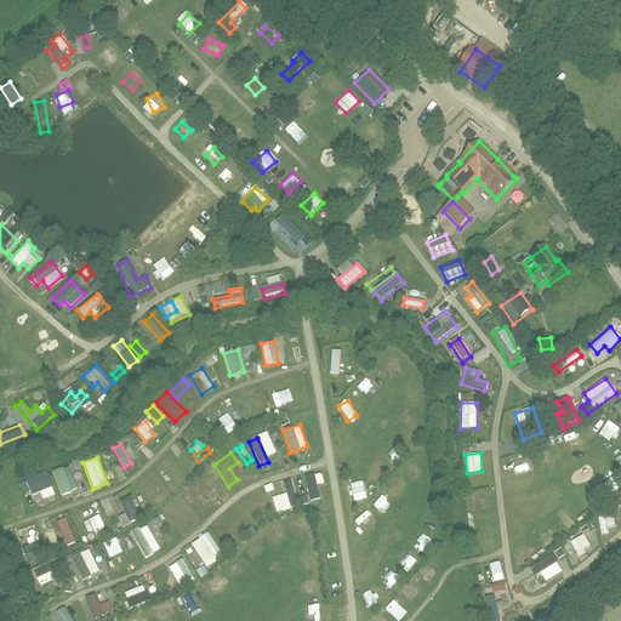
[(68,466),(51,472),(61,496),(78,489),(68,466)]
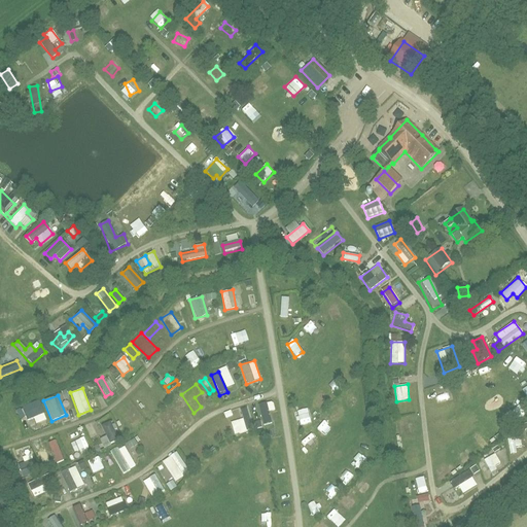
[(27,420),(33,418),(35,423),(46,419),(38,400),(22,407),(27,420)]
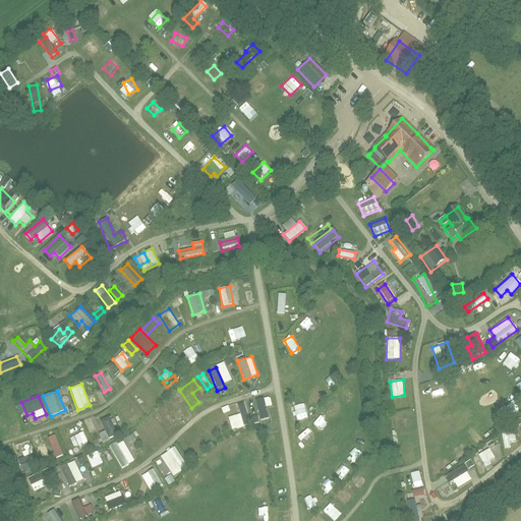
[(264,400),(255,402),(261,422),(269,420),(264,400)]
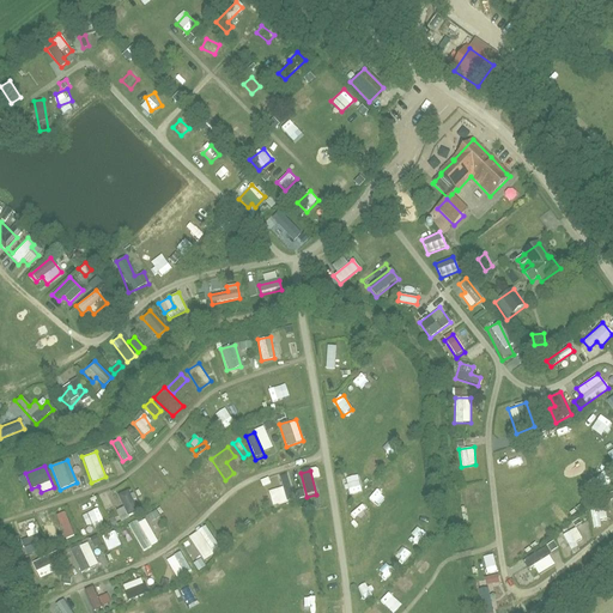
[(24,474),(18,477),(22,485),(28,483),(24,474)]
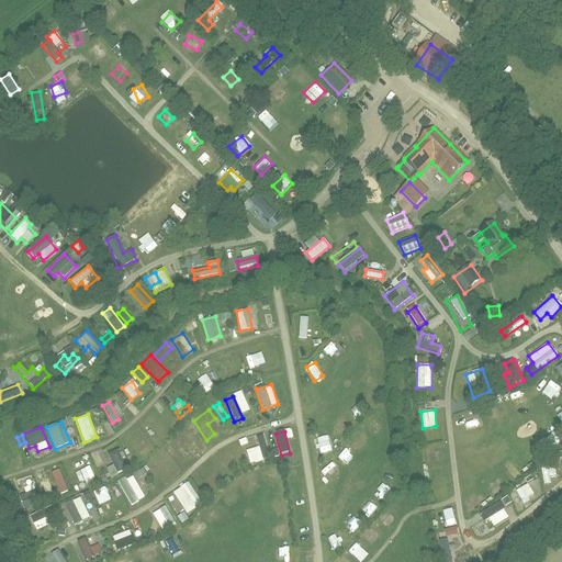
[(327,435),(316,438),(319,453),(332,450),(327,435)]
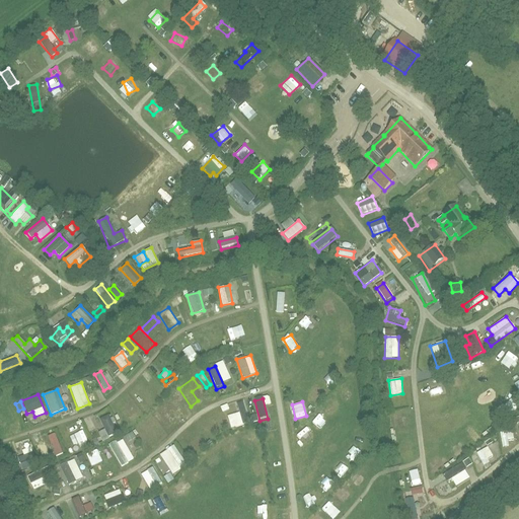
[(172,402),(160,412),(170,426),(182,418),(172,402)]
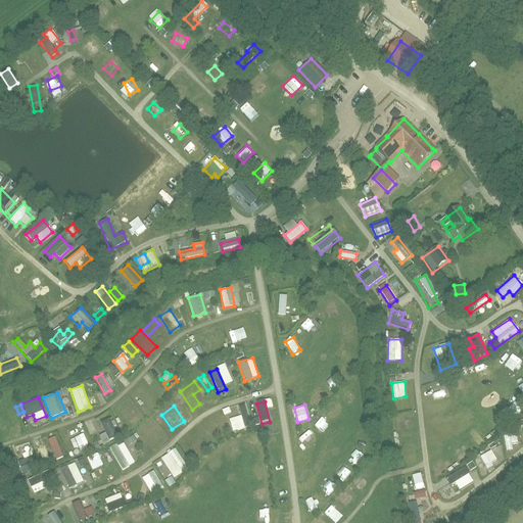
[(134,407),(125,414),(132,424),(142,417),(134,407)]
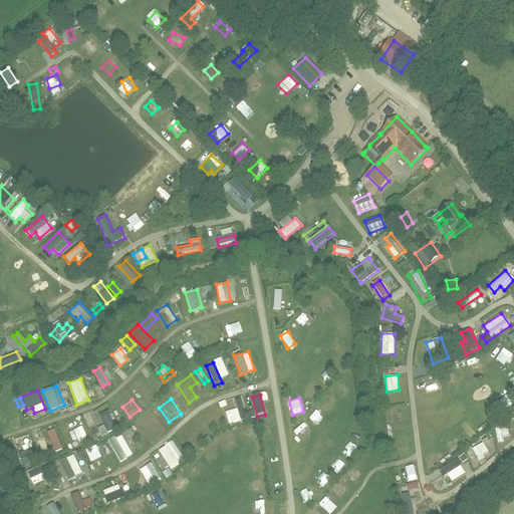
[(241,400),(235,402),(240,422),(247,421),(241,400)]
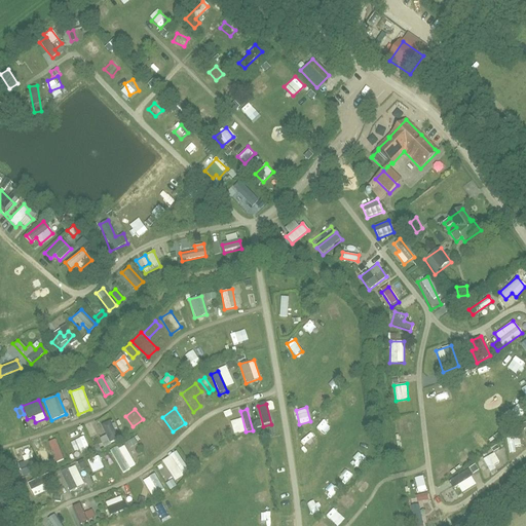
[(110,423),(102,426),(110,447),(118,444),(110,423)]
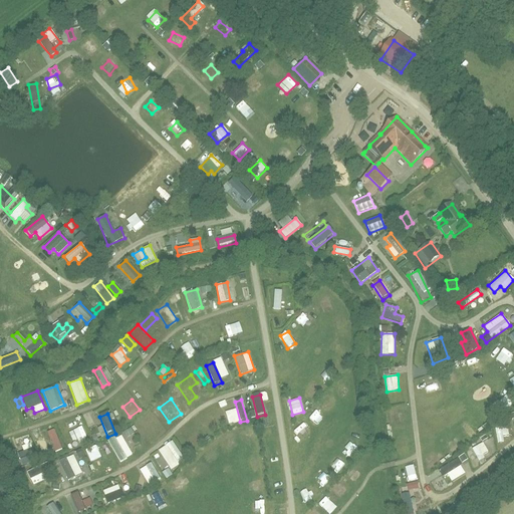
[(210,415),(204,418),(210,431),(215,428),(210,415)]
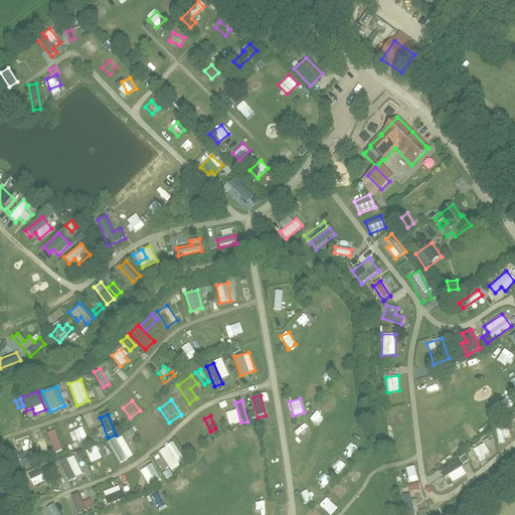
[(196,424),(189,428),(201,446),(207,442),(196,424)]
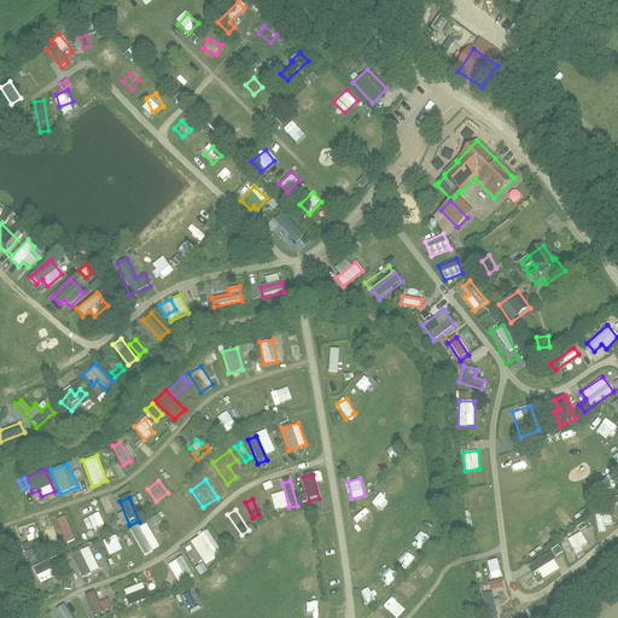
[(596,532),(605,531),(605,524),(611,523),(610,509),(594,512),(596,532)]
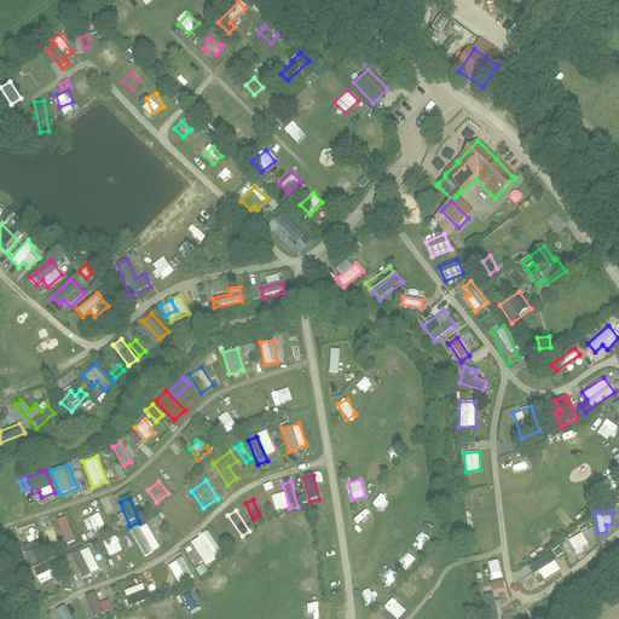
[(67,520),(56,524),(67,548),(76,543),(67,520)]
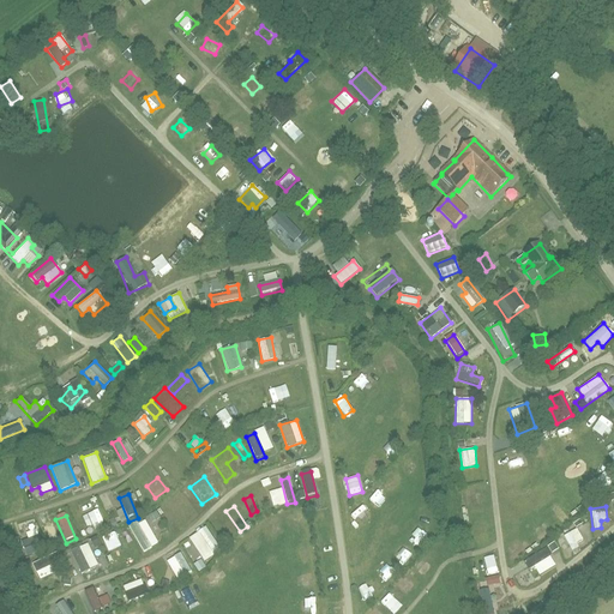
[(136,525),(127,530),(143,555),(151,551),(136,525)]
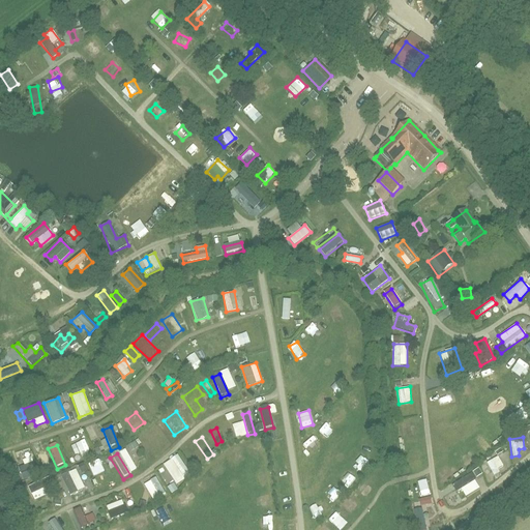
[(20,474),(23,480),(38,474),(30,457),(21,461),(26,471),(20,474)]
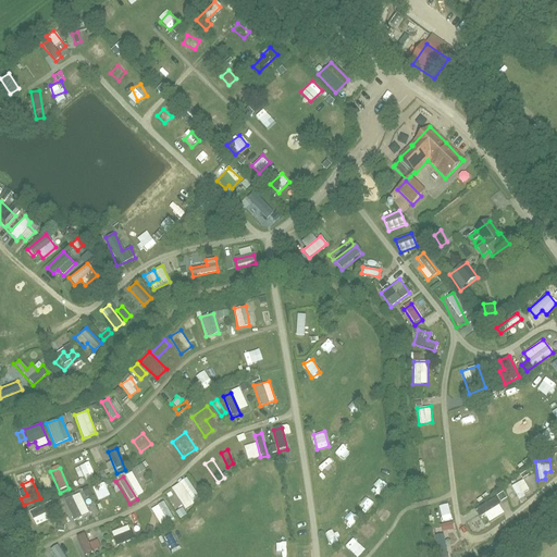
[(187,480),(178,484),(194,506),(200,500),(187,480)]
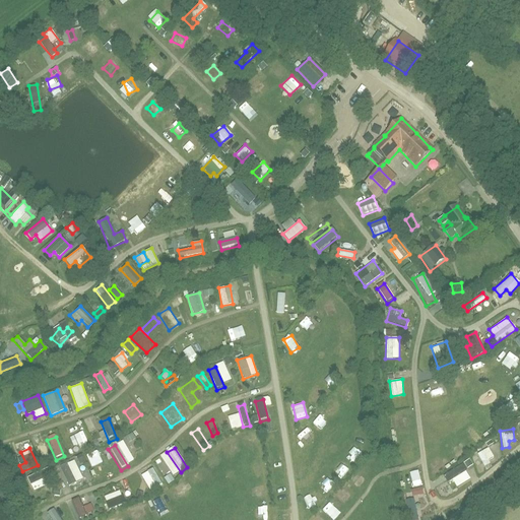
[(488,448),(477,454),(483,466),(490,463),(488,459),(493,456),(488,448)]
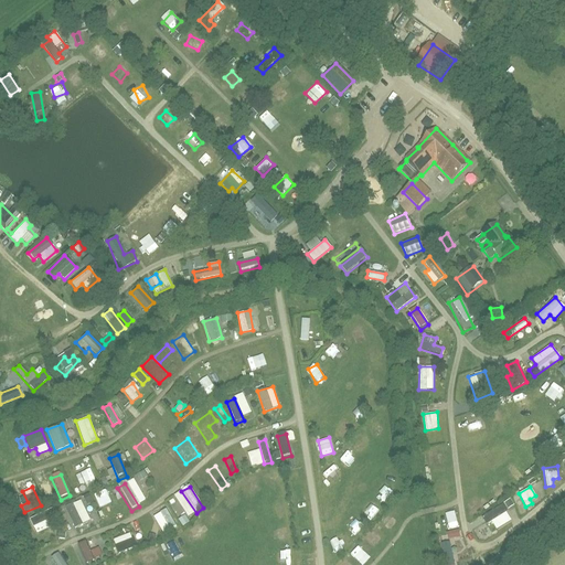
[(102,503),(110,500),(106,490),(97,494),(102,503)]
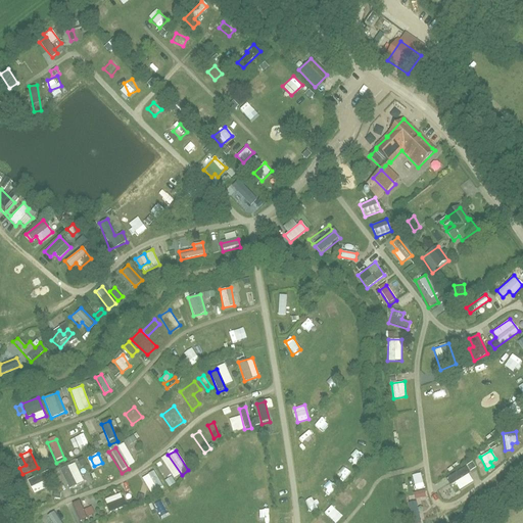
[(448,486),(455,482),(459,490),(473,481),(465,467),(444,478),(448,486)]
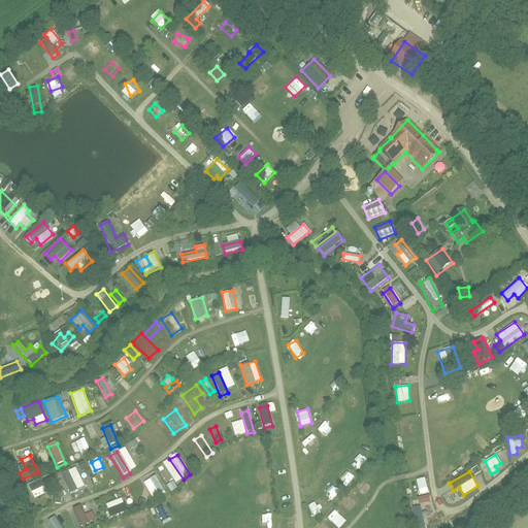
[(68,473),(60,477),(69,497),(77,493),(68,473)]
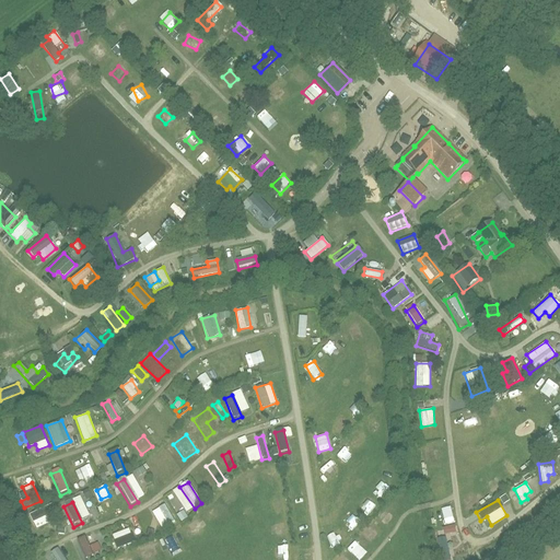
[(28,513),(34,528),(57,518),(51,504),(28,513)]
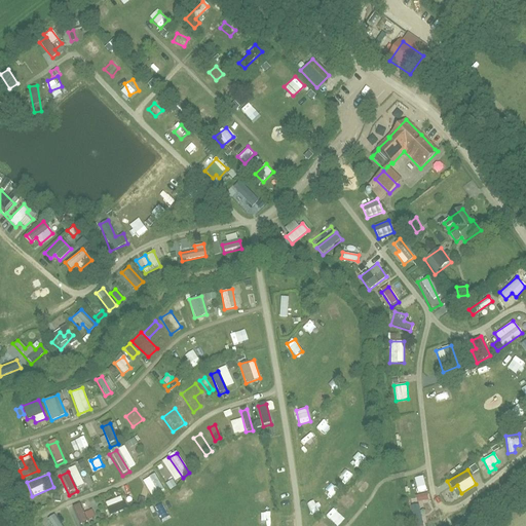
[(154,476),(149,479),(158,494),(163,491),(154,476)]
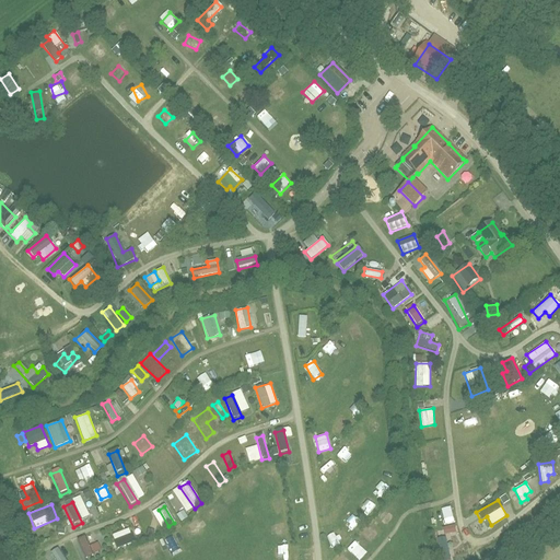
[(183,512),(177,516),(182,523),(187,520),(183,512)]
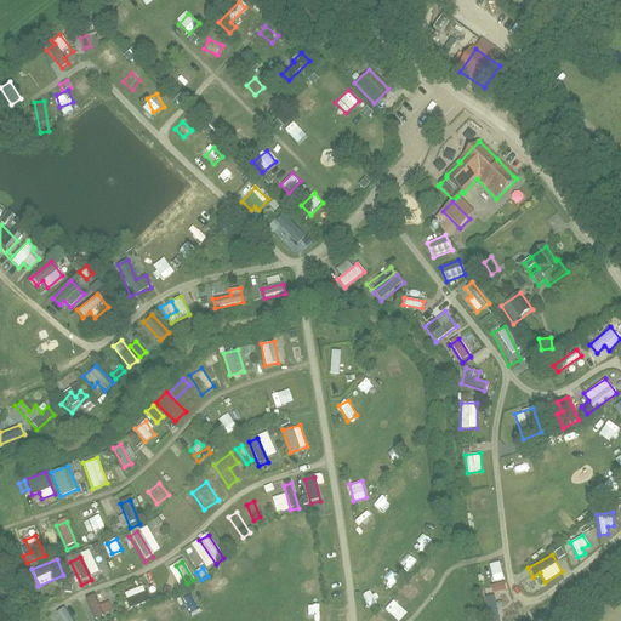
[(123,593),(129,608),(149,600),(143,585),(123,593)]
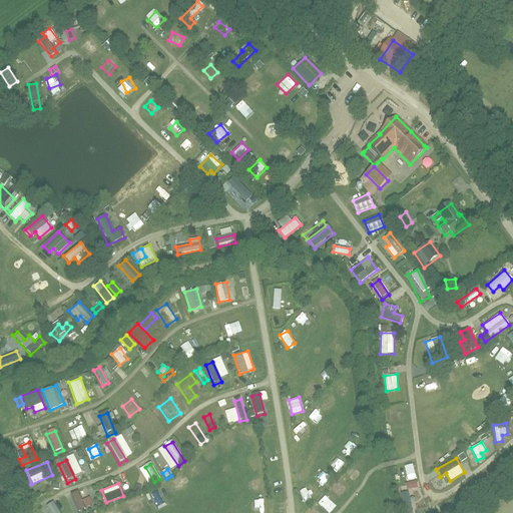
[(400,494),(405,511),(418,508),(414,495),(408,497),(406,492),(400,494)]
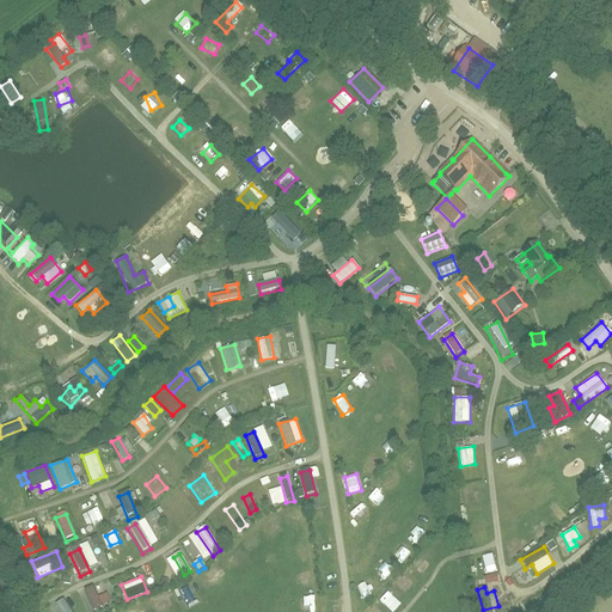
[(93,588),(85,592),(93,611),(102,609),(93,588)]
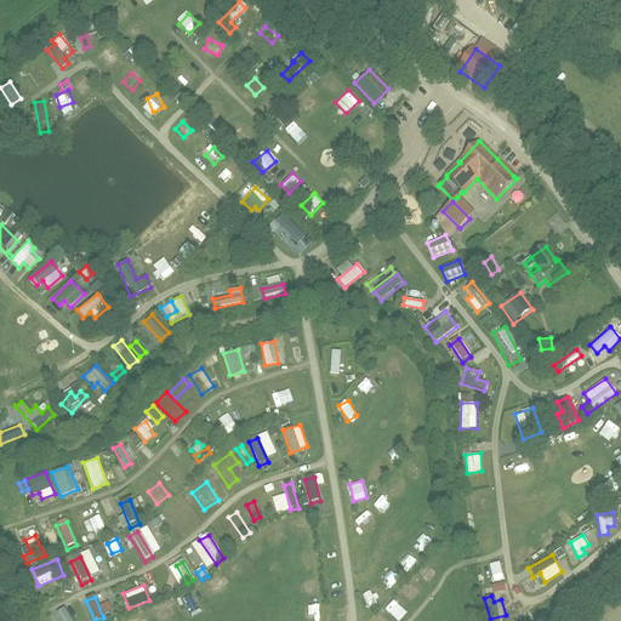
[(72,620),(66,610),(56,616),(60,620),(72,620)]
